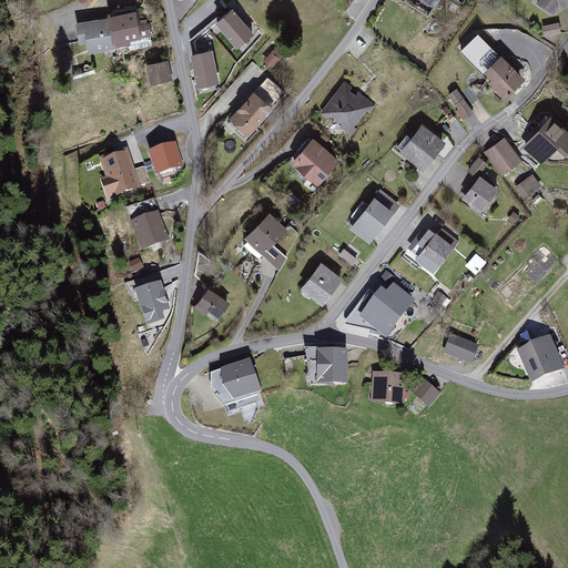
[(567,0),(547,0),(563,10),(567,0)]
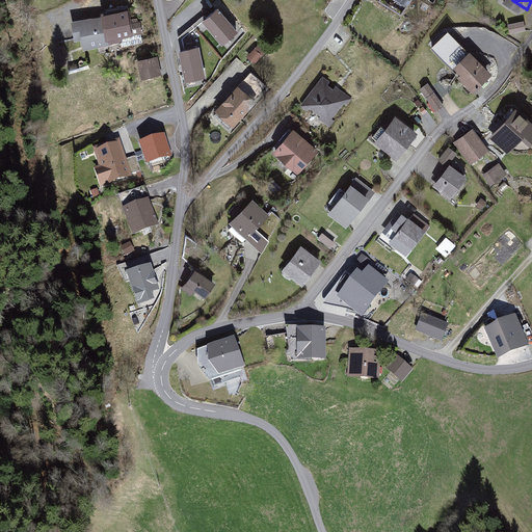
[(202,22),(222,46),(238,32),(217,8),(202,22)]
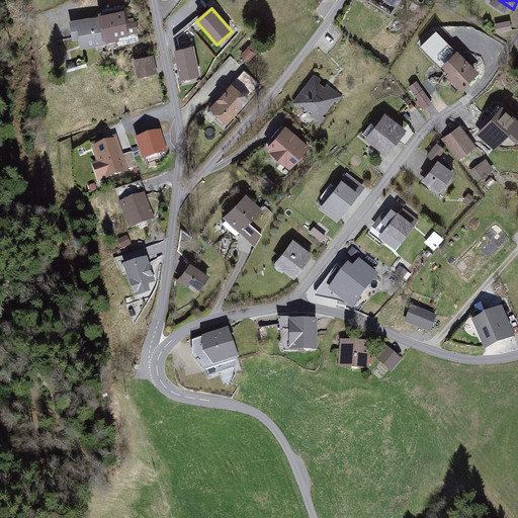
[(124,10),(74,19),(78,45),(128,36),(124,10)]
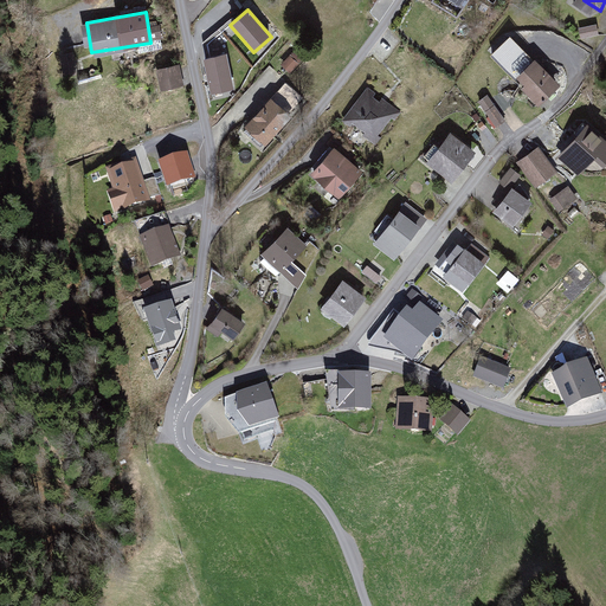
[(581,37),(598,34),(597,24),(580,26),(581,37)]
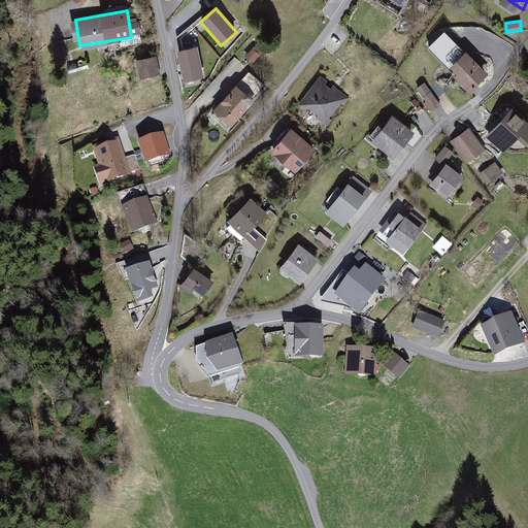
[(428,48),(449,68),(465,52),(444,31),(428,48)]
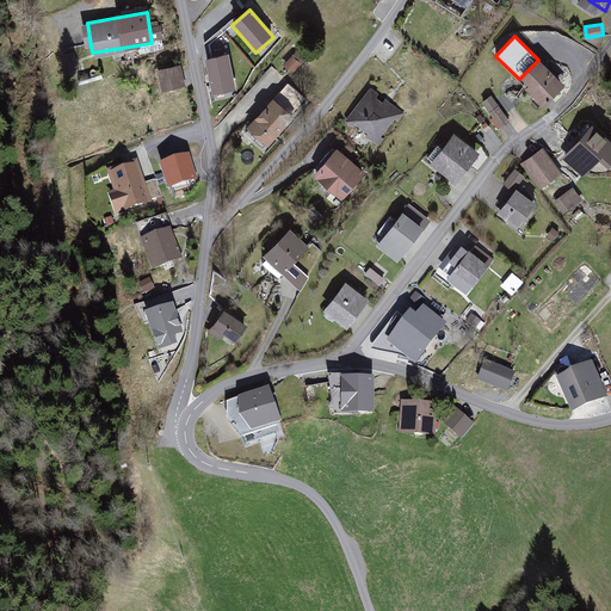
[(294,73),(304,59),(296,51),(284,66),(294,73)]
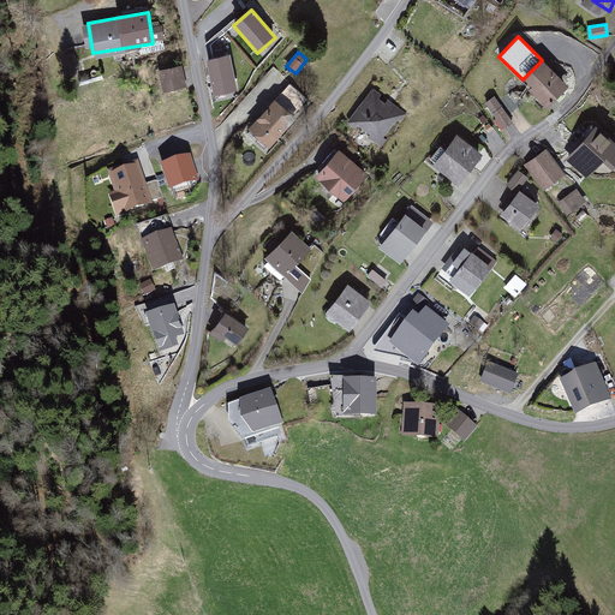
[(231,54),(208,59),(214,95),(237,90),(231,54)]
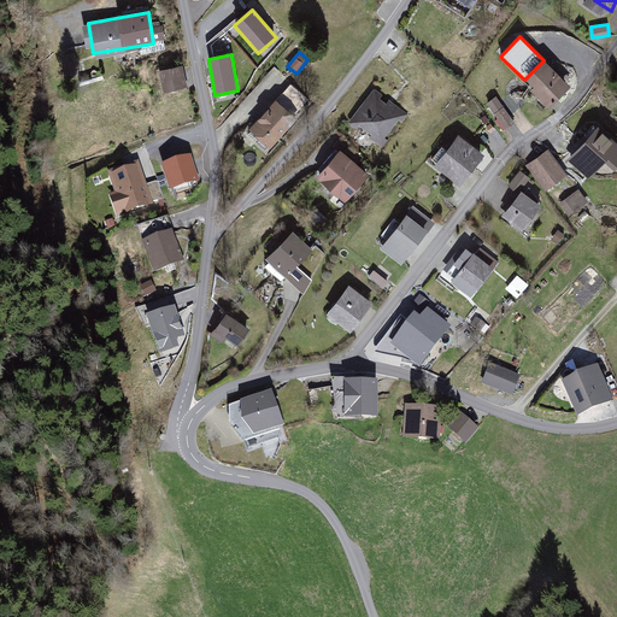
[(552,63),(533,78),(554,106),(575,90),(552,63)]
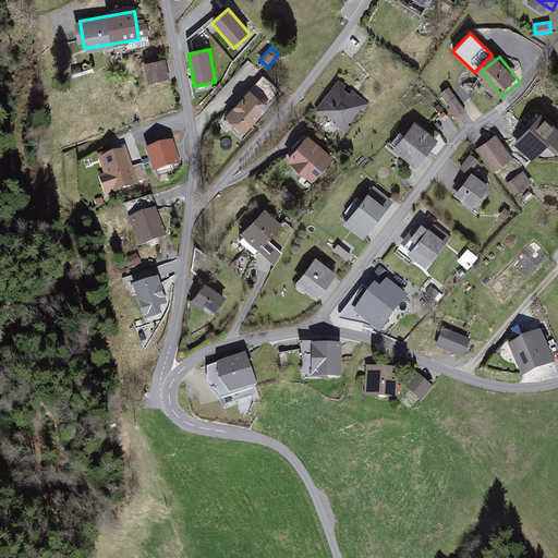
[(161,60),(146,64),(149,82),(166,79),(161,60)]
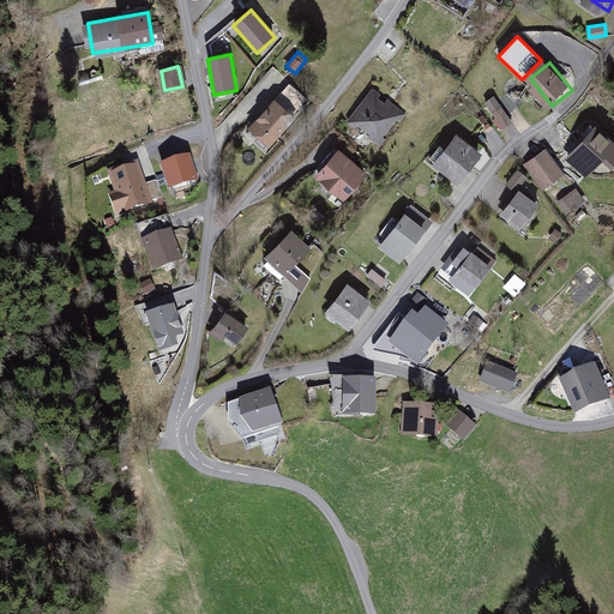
[(399,113),(371,91),(348,121),(377,143),(399,113)]
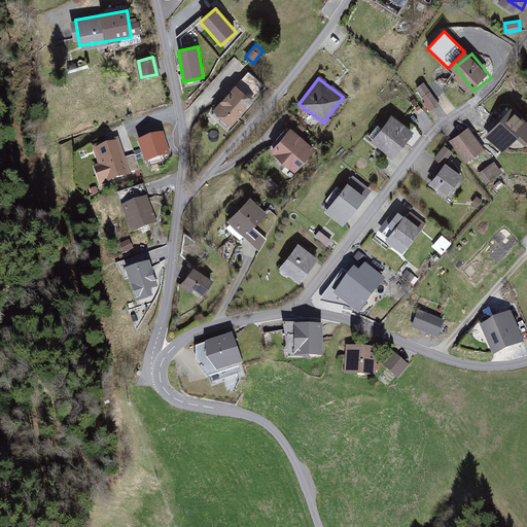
[(430,110),(440,104),(425,81),(416,88),(430,110)]
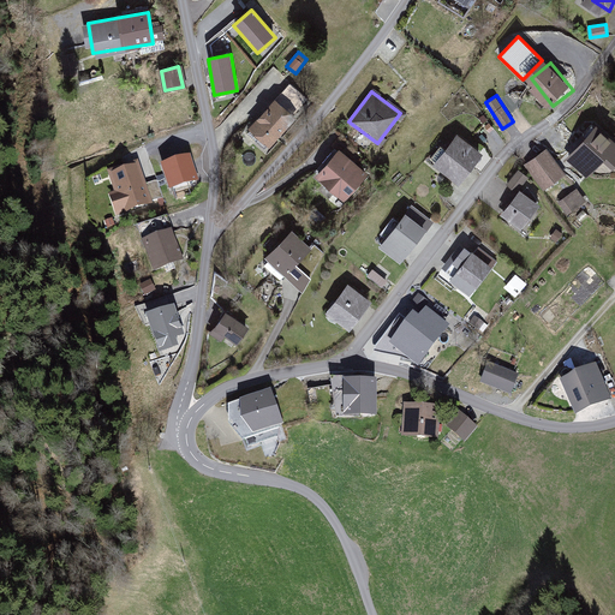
[(249,130),(268,148),(294,118),(275,101),(249,130)]
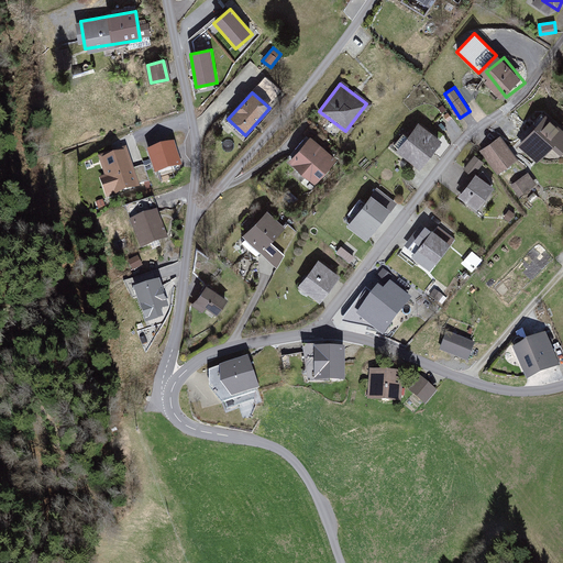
[(562,142),(562,130),(550,119),(528,141),(547,158),(562,142)]
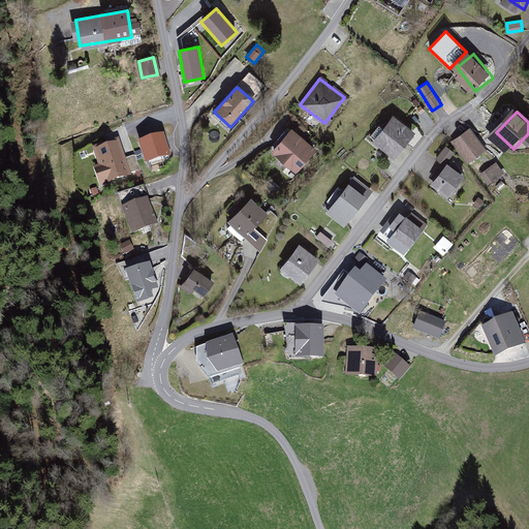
[(400,120),(379,144),(397,159),(417,136),(400,120)]
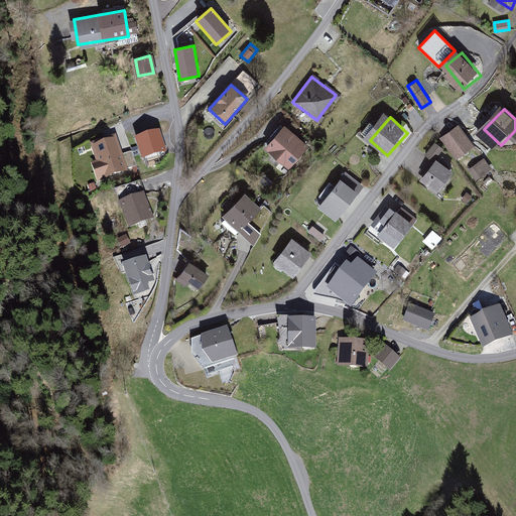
[(308,145),(285,127),(265,151),(287,169),(308,145)]
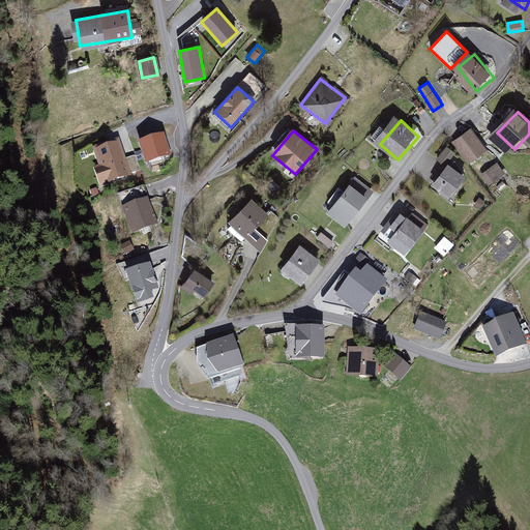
[(459,140),(469,153),(477,147),(467,134),(459,140)]
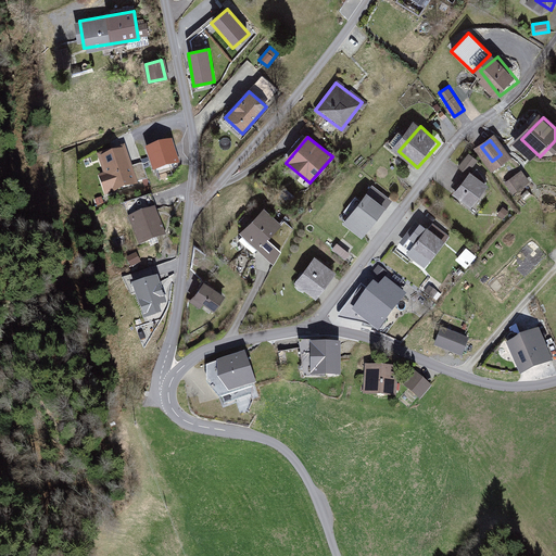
[(173,142),(147,150),(153,174),(180,165),(173,142)]
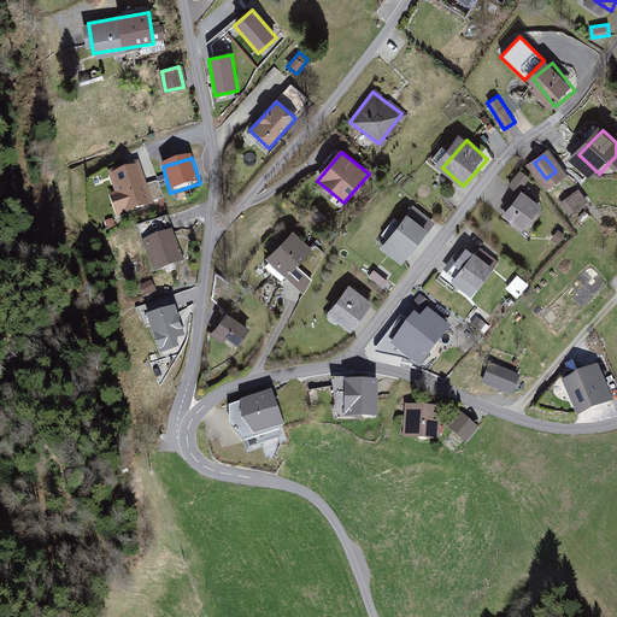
[(141,162),(107,171),(115,194),(110,195),(117,219),(156,207),(141,162)]
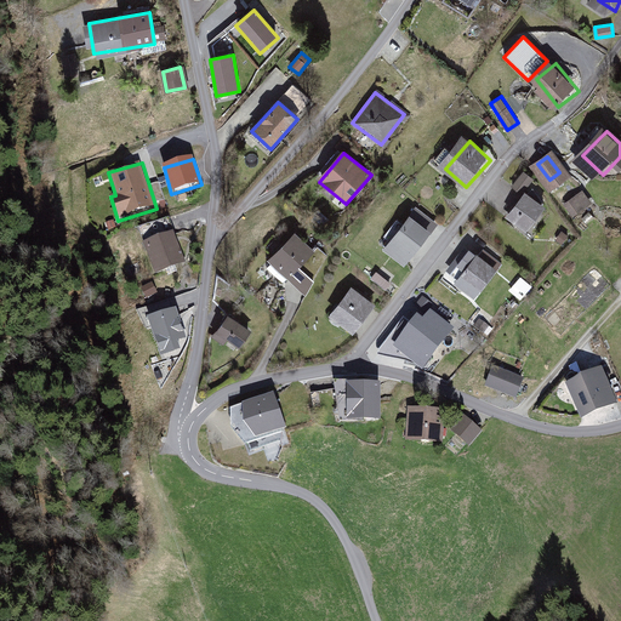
[(524,192),(535,180),(525,171),(514,183),(524,192)]
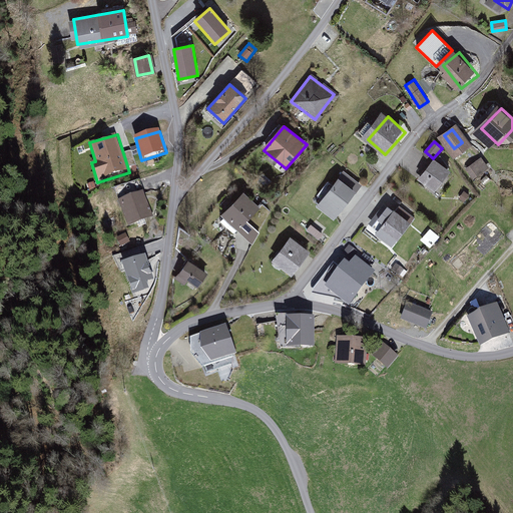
[(473,178),(490,168),(483,156),(466,166),(473,178)]
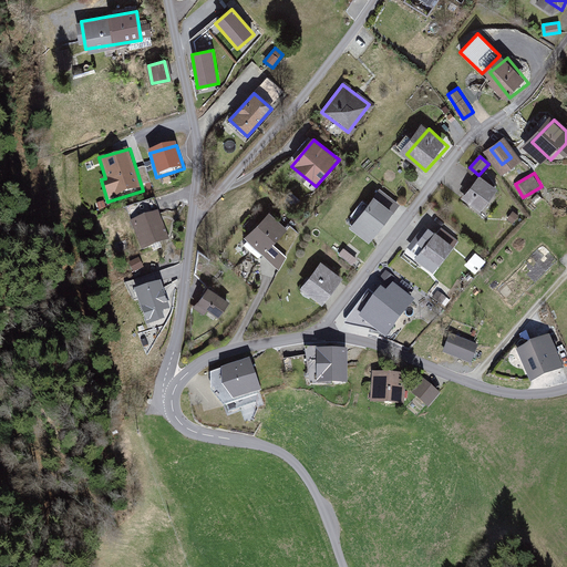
[(484,176),(464,198),(481,212),(500,189),(484,176)]
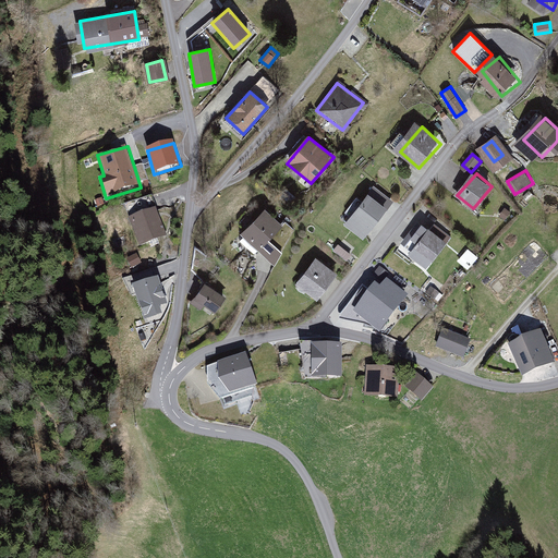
[(385,208),(367,195),(346,223),(363,237),(385,208)]
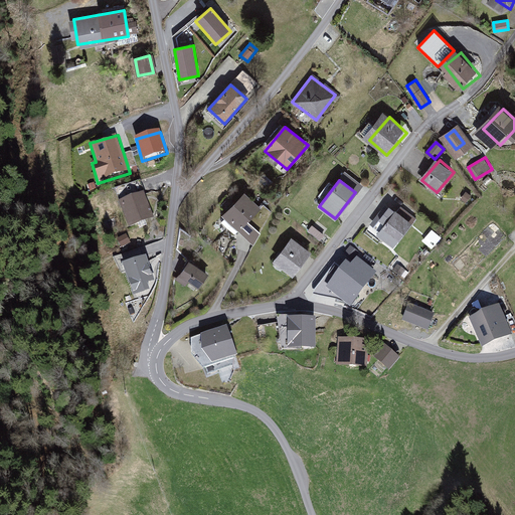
[(118,201),(144,194),(141,182),(115,189),(118,201)]
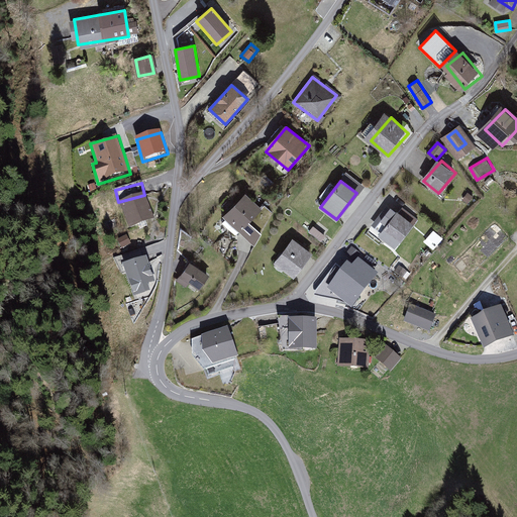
[(129,228),(152,219),(144,196),(121,205),(129,228)]
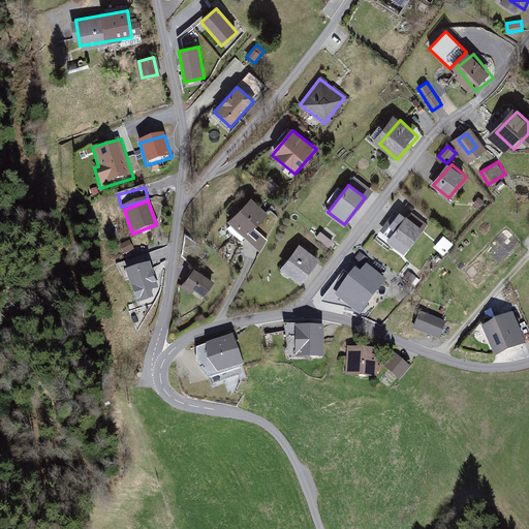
[(268,216),(252,200),(229,222),(257,251),(269,240),(255,227),(268,216)]
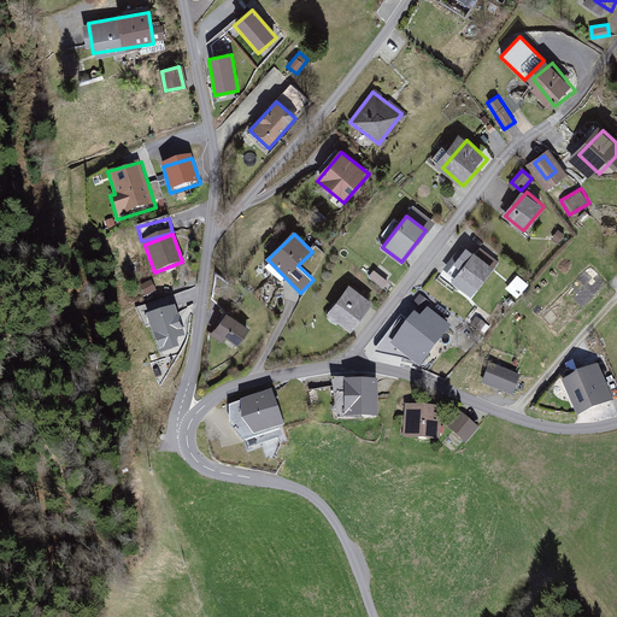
[(499,266),(480,251),(459,277),(479,292),(499,266)]
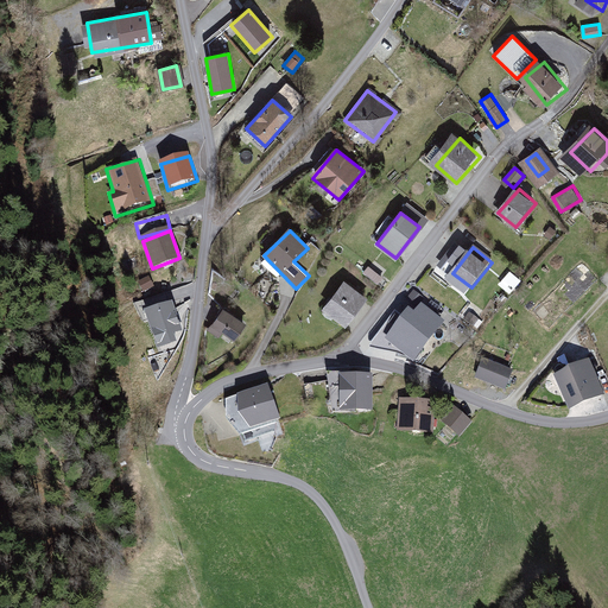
[(365,298),(344,283),(324,309),(344,324),(365,298)]
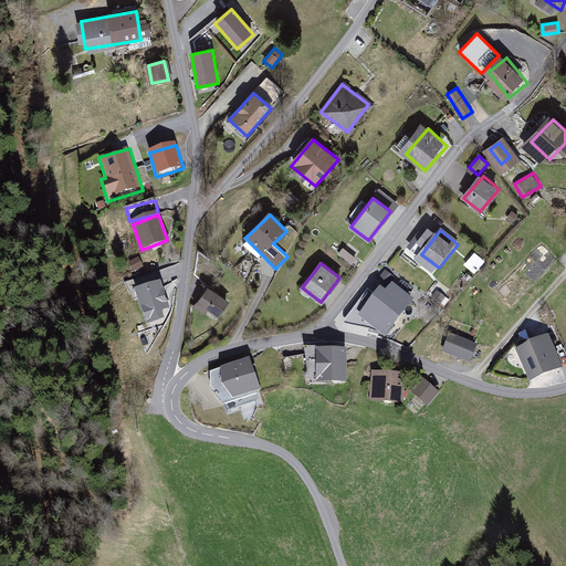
[(154,272),(128,282),(133,294),(159,285),(154,272)]
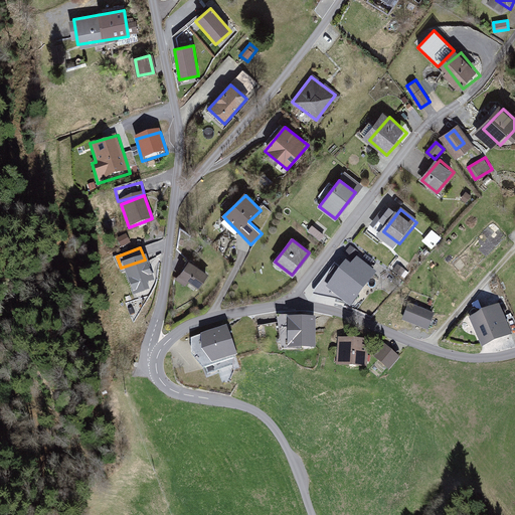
[(153,281),(145,259),(124,267),(134,296),(148,291),(145,284),(153,281)]
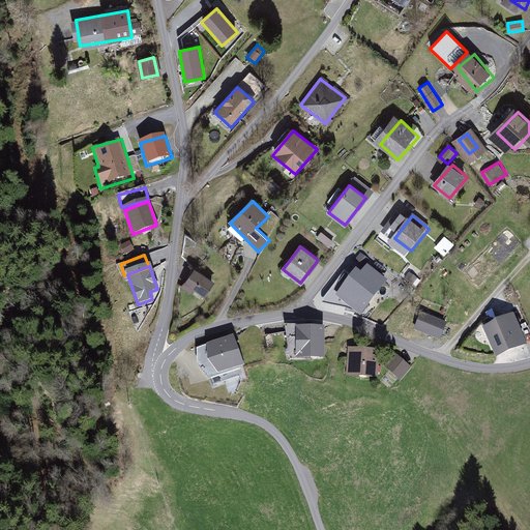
[(385,283),(367,269),(361,277),(356,273),(337,297),(360,315),(385,283)]
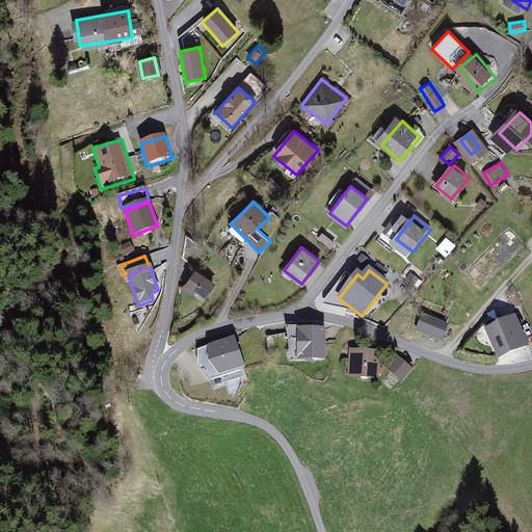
[(207,298),(216,284),(198,271),(189,286),(207,298)]
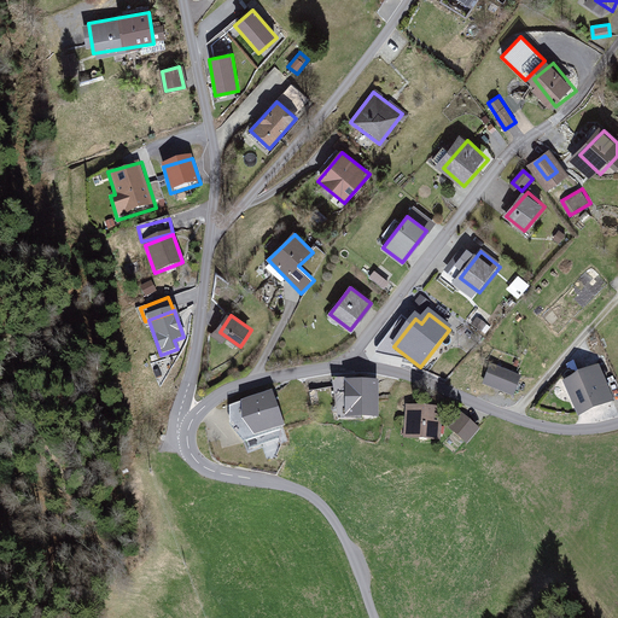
[(516,397),(523,379),(494,368),(488,386),(516,397)]
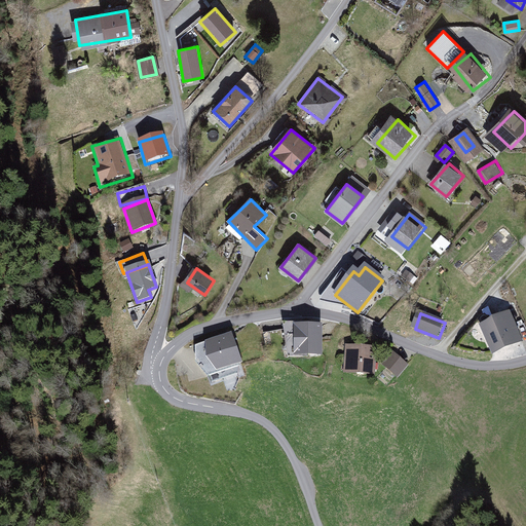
[(522,341),(510,314),(482,327),(494,353),(522,341)]
